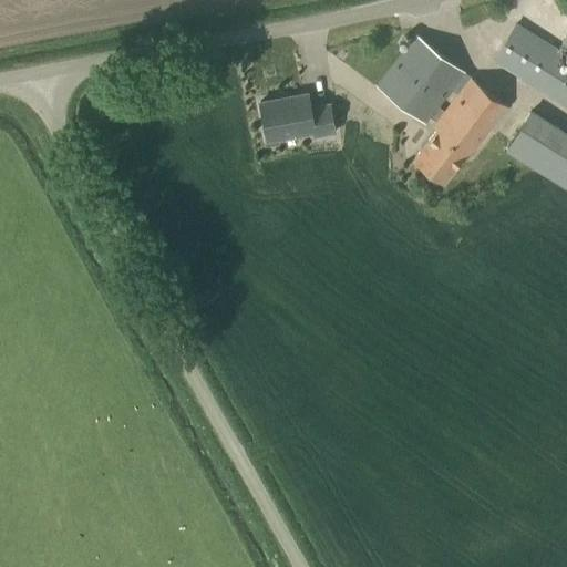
[(566,33),(558,49),(515,23),(492,61),(566,106),(566,33)]
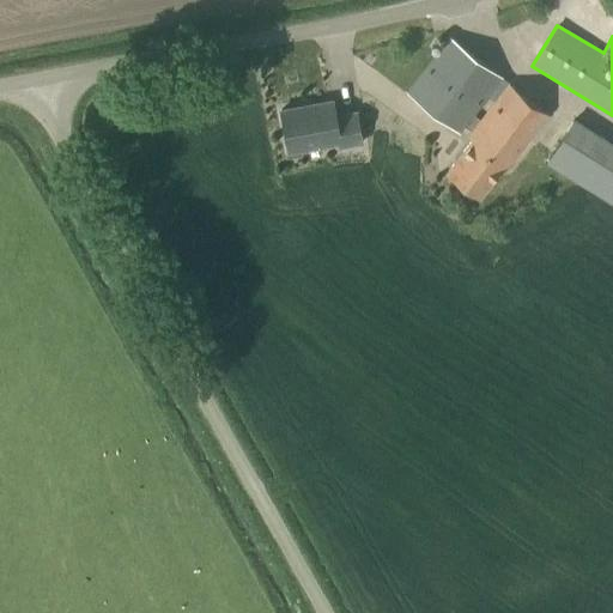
[(459,134),(503,77),(449,35),(406,92),(459,134)]
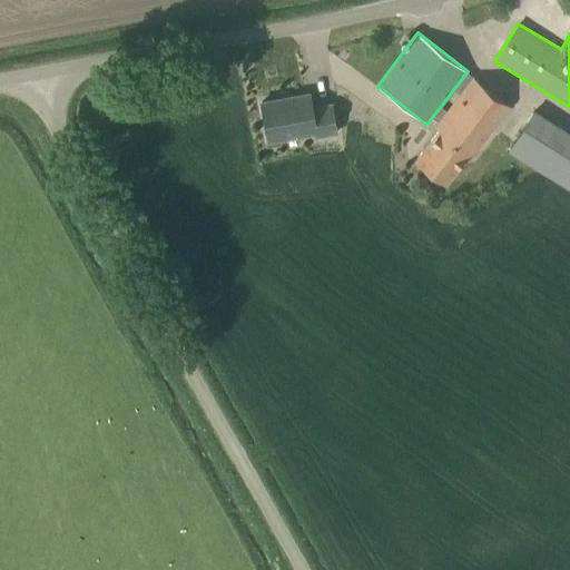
[(469,160),(510,107),(472,78),(431,131),(434,134),(415,158),(446,183),(465,158),(469,160)]
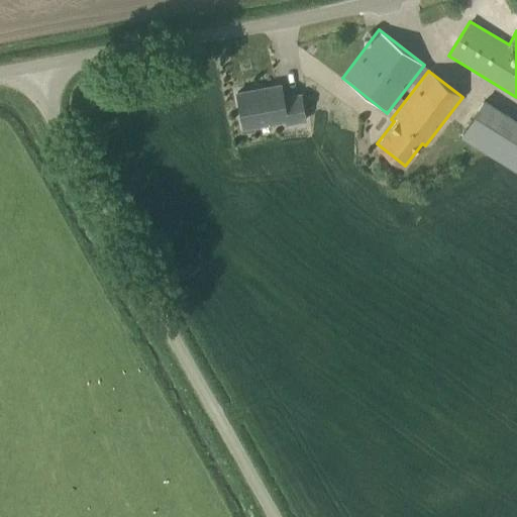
[(282,97),(279,84),(236,92),(243,128),(286,120),(287,124),(305,121),(300,94),(282,97)]
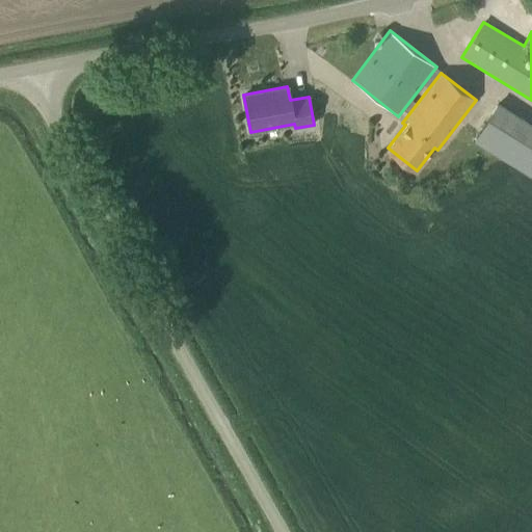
[(476,137),(494,149),(516,113),(499,102),(476,137)]
